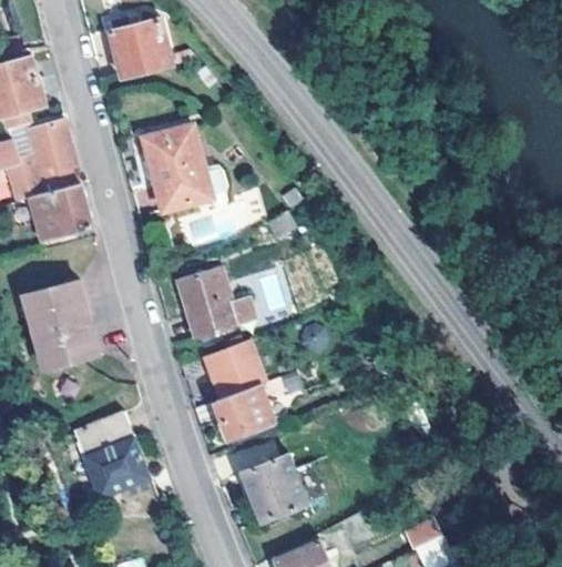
[(147,71),(170,66),(157,19),(106,32),(119,78),(147,71)]
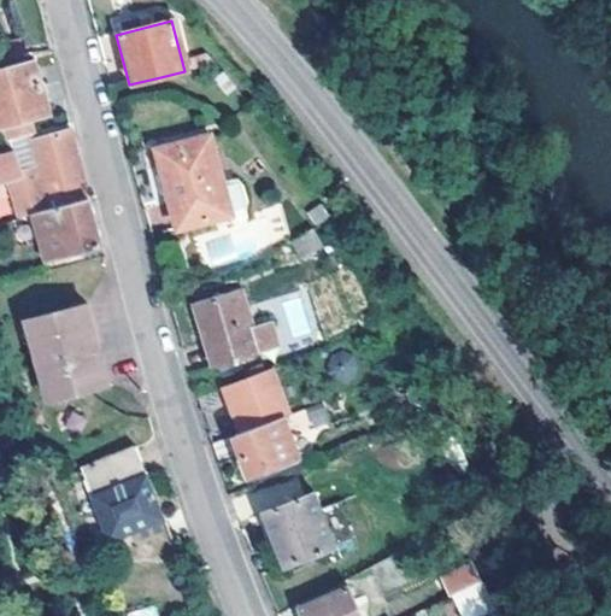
[(27,136),(29,135),(24,119),(45,115),(31,63),(0,70),(0,125),(1,125),(5,141),(27,136)]
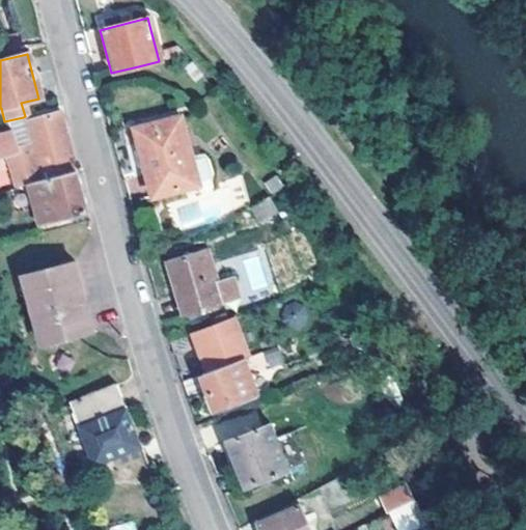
[(159,61),(138,66),(140,76),(161,71),(159,61)]
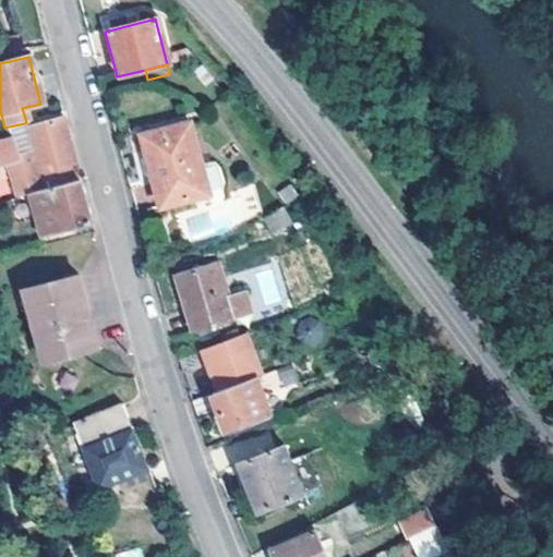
[(26,193),(75,181),(65,149),(58,121),(25,130),(7,135),(7,138),(0,141),(0,165),(3,165),(17,161),(26,193)]
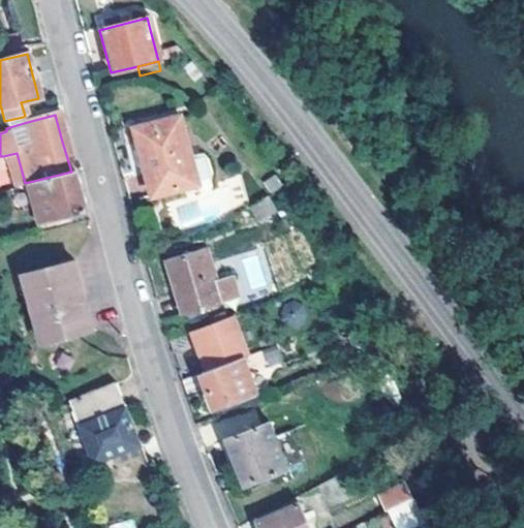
[(177,116),(131,127),(148,195),(194,183),(177,116)]
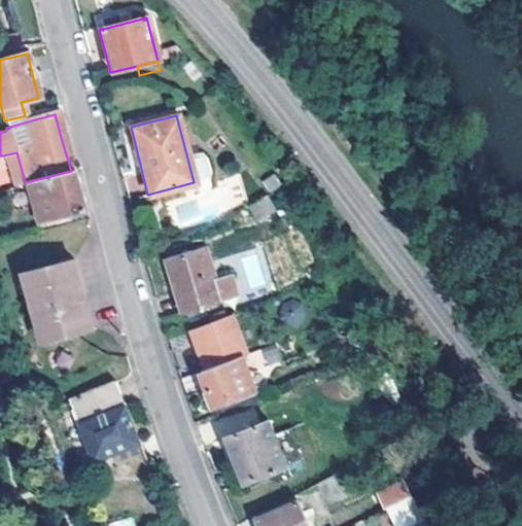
[(6,128),(24,123),(23,116),(4,120),(6,128)]
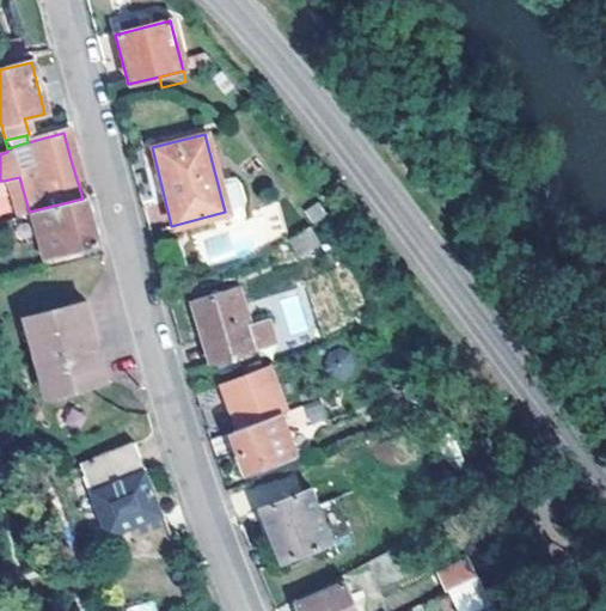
[(13,215),(29,212),(19,177),(4,181),(8,201),(13,215)]
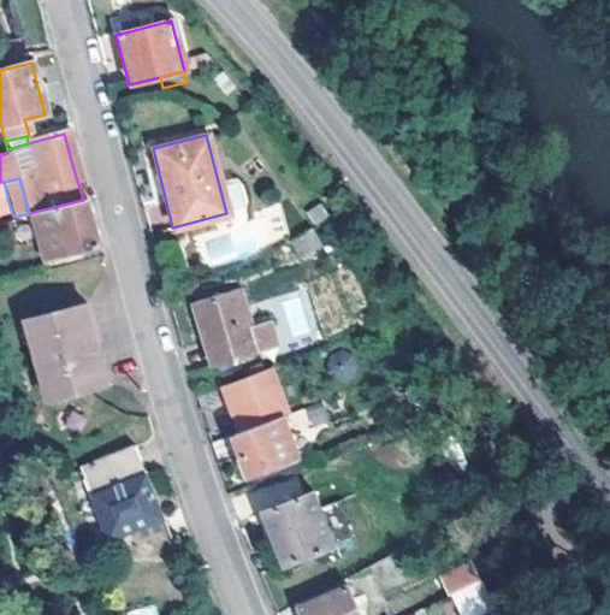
[(90,228),(83,200),(29,213),(41,261),(95,247),(90,228)]
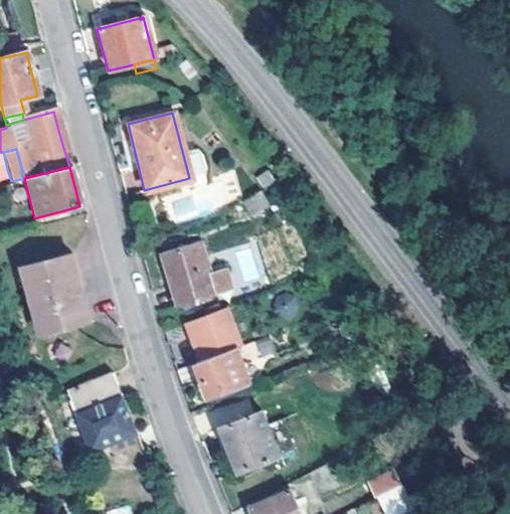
[(244,217),(265,210),(259,192),(238,199),(244,217)]
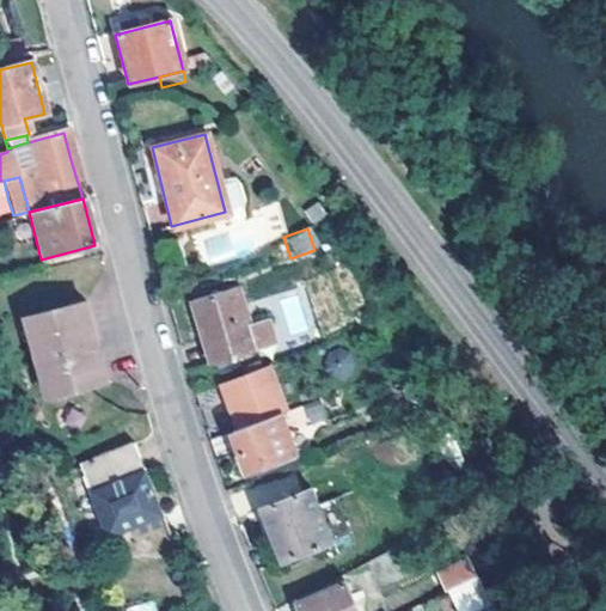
[(234,286),(188,299),(207,364),(252,350),(234,286)]
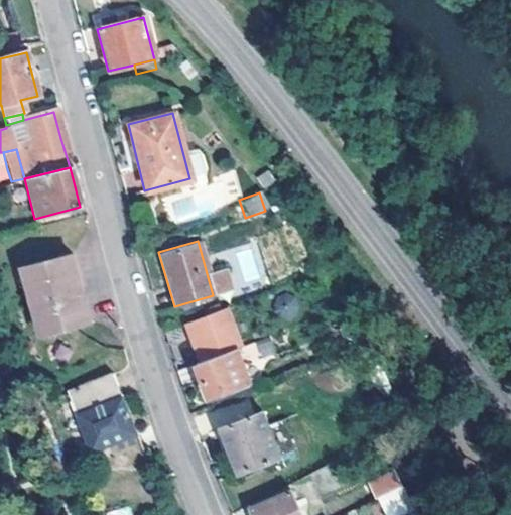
[(69,255),(19,268),(35,334),(86,322),(69,255)]
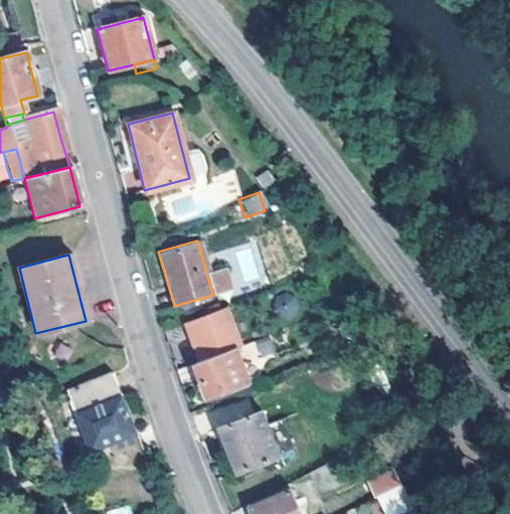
[(289,295),(270,297),(272,317),(291,314),(289,295)]
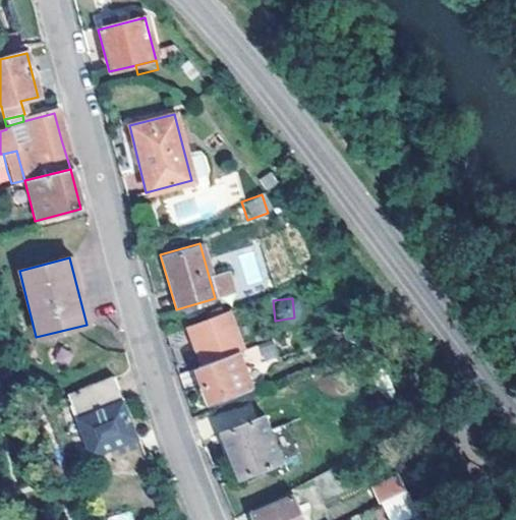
[(185,325),(190,338),(234,323),(229,308),(185,325)]
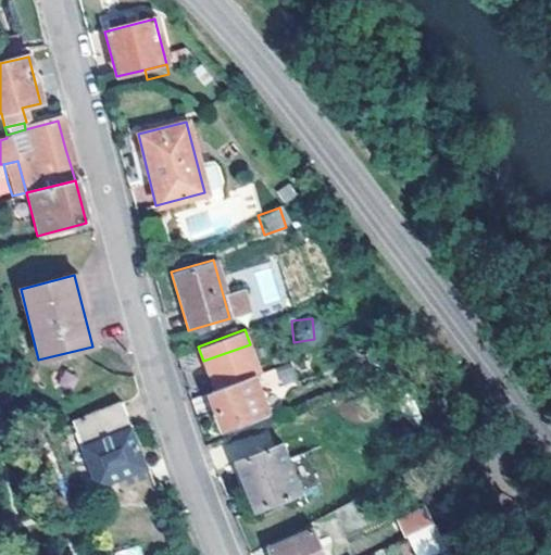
[(213,391),(252,377),(261,375),(250,344),(203,361),(213,391)]
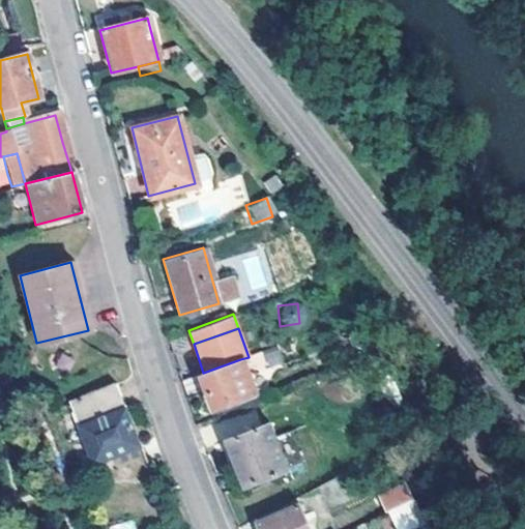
[(261,370),(279,363),(273,348),(256,354),(261,370)]
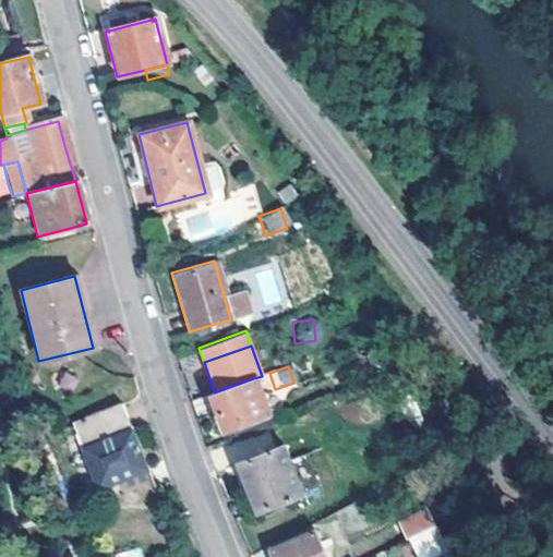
[(214,392),(208,395),(223,431),(266,415),(253,378),(214,392)]
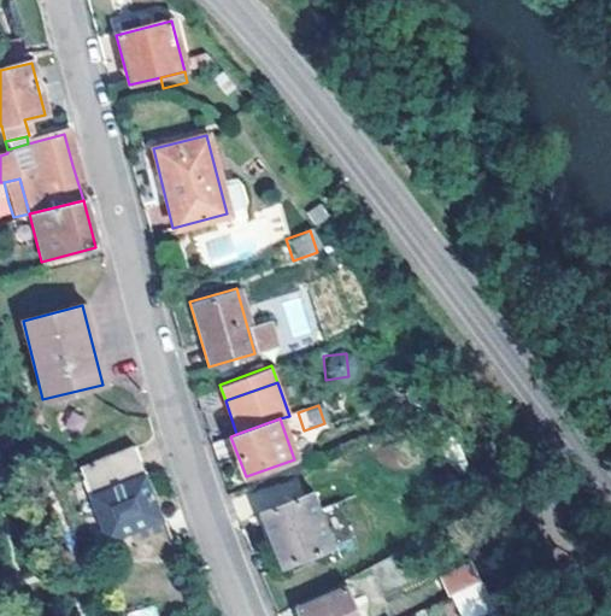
[(76,467),(104,539),(122,532),(135,568),(171,555),(131,447),(76,467)]
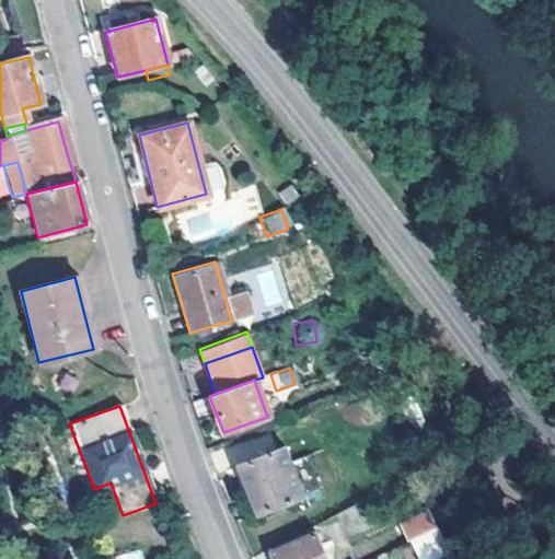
[(277,446),(233,462),(251,510),(295,493),(277,446)]
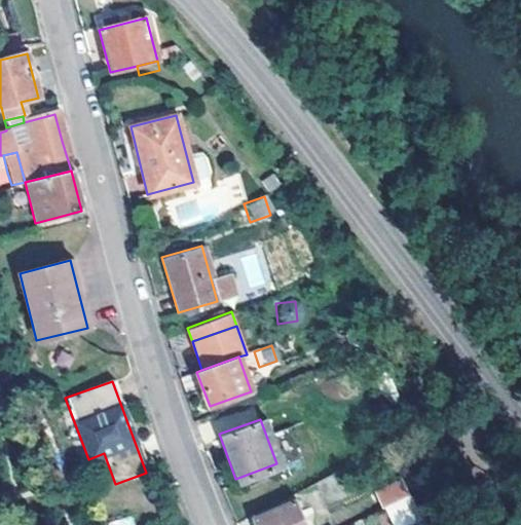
[(387,508),(406,499),(400,483),(381,491),(387,508)]
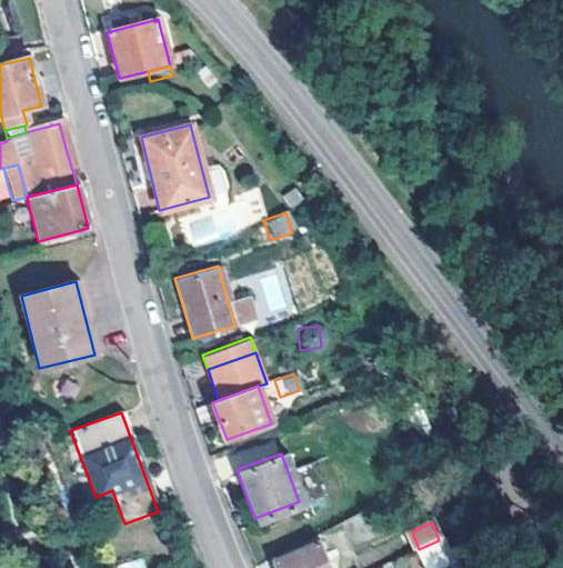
[(324,567),(311,538),(269,555),(274,567),(324,567)]
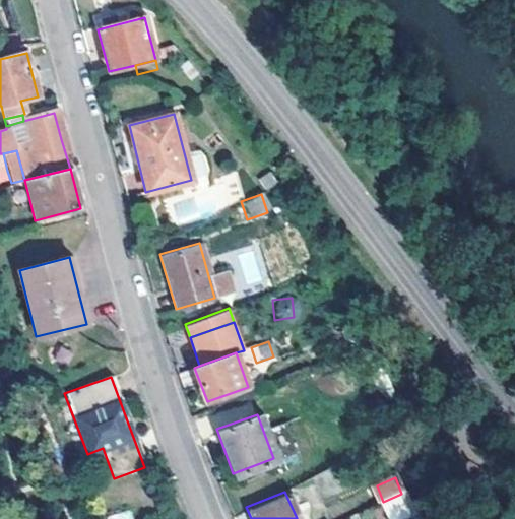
[(103,516),(104,518),(127,518),(125,510),(103,516)]
